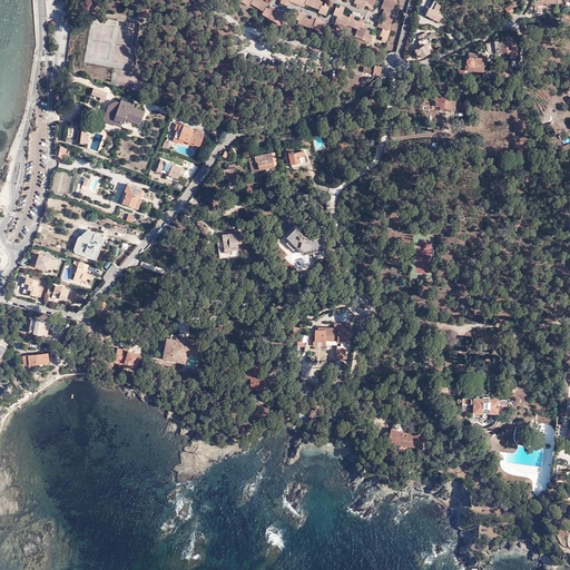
[(253,2),(251,0),(239,0),(248,6),(251,3),(264,11),(262,13),(275,21),(279,15),(277,13),(274,11),(253,2)]
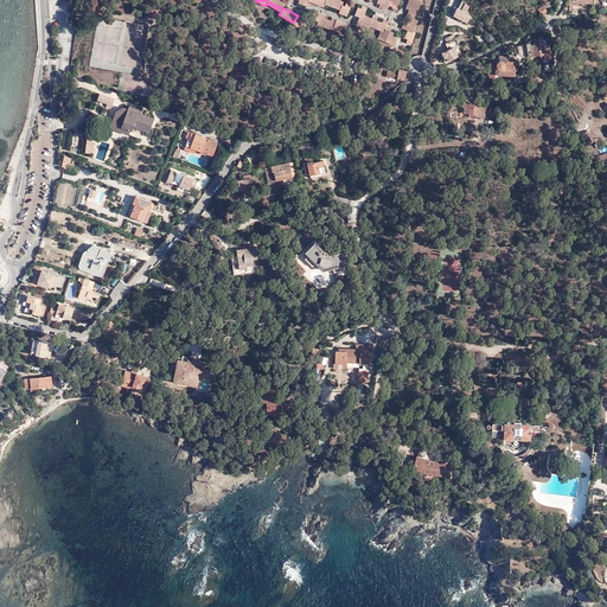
[(267,0),(269,2),(292,12),(286,8),(283,7),(285,4),(282,2),(278,0),(267,0)]
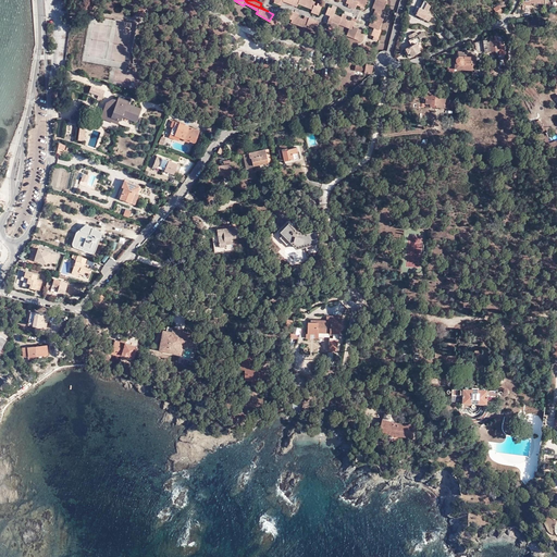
[(274,0),(274,2),(281,4),(282,0),(297,7),(298,3),(312,9),(311,12),(319,14),(321,7),(317,5),(314,4),(316,1),(312,0),(311,0),(310,0),(310,1),(306,0),(274,0)]
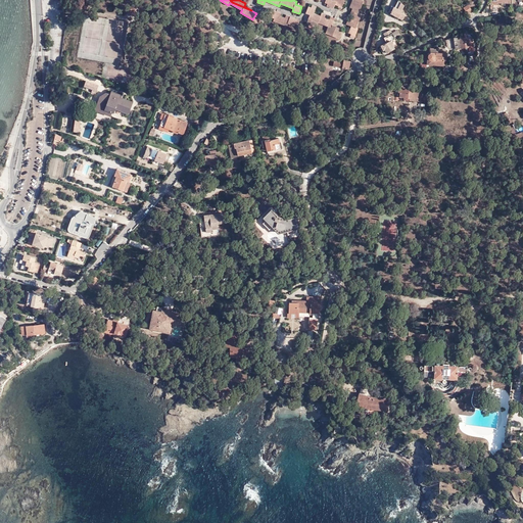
[(354,0),(352,8),(351,10),(353,11),(352,15),(350,20),(348,25),(351,26),(348,33),(350,34),(355,35),(358,29),(355,28),(361,14),(359,13),(363,0),(354,0)]
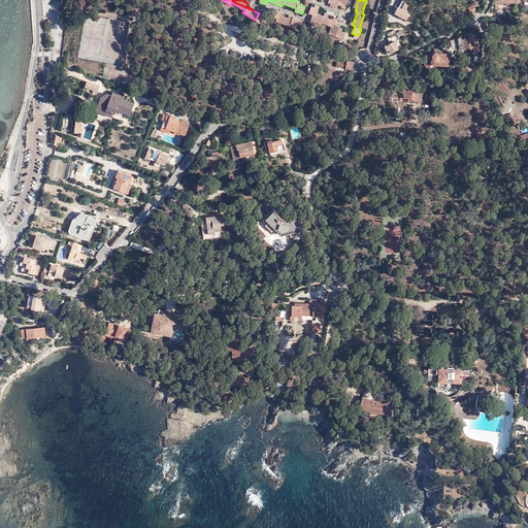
[(405,11),(408,5),(407,5),(405,3),(401,0),(398,7),(397,7),(394,13),(406,20),(408,15),(404,13),(405,11)]
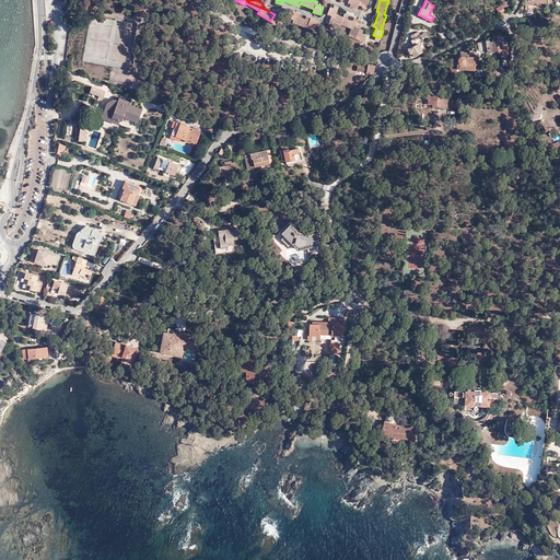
[(500,15),(505,11),(501,6),(496,9),(500,15)]
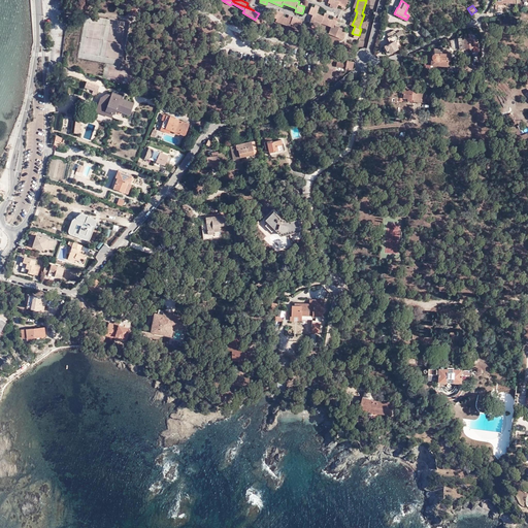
[(316,15),(312,24),(320,26),(321,23),(332,27),(331,29),(344,33),(345,32),(342,31),(334,28),(335,25),(336,21),(333,19),(328,17),(324,15),(317,12),(318,8),(314,7),(310,6),(308,12),(312,14),(316,15)]
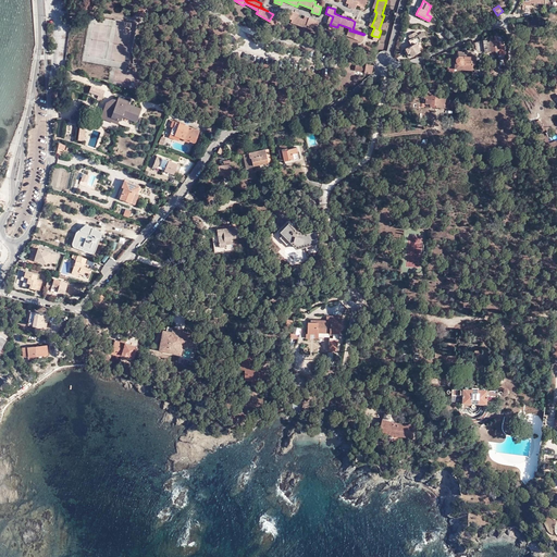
[(138,15),(147,16),(148,9),(139,8),(138,15)]
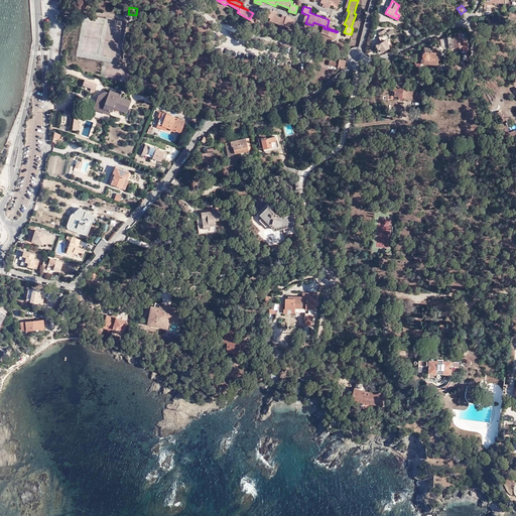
[(275,15),(264,13),(263,15),(270,18),(269,20),(282,25),(284,23),(290,25),(291,22),(293,19),(286,17),(285,19),(281,17),(275,15)]
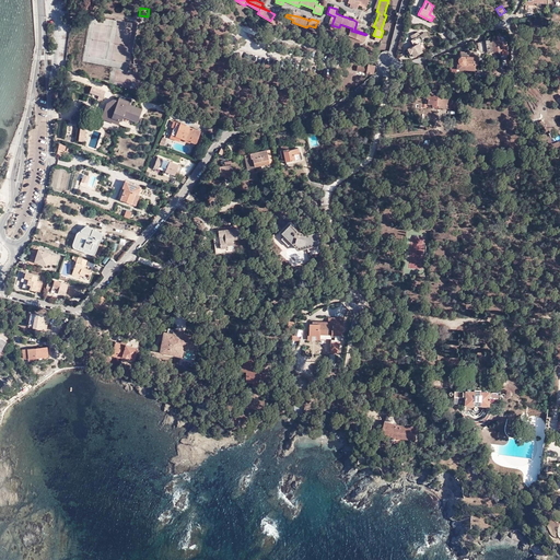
[(365,35),(351,31),(350,36),(363,41),(365,35)]
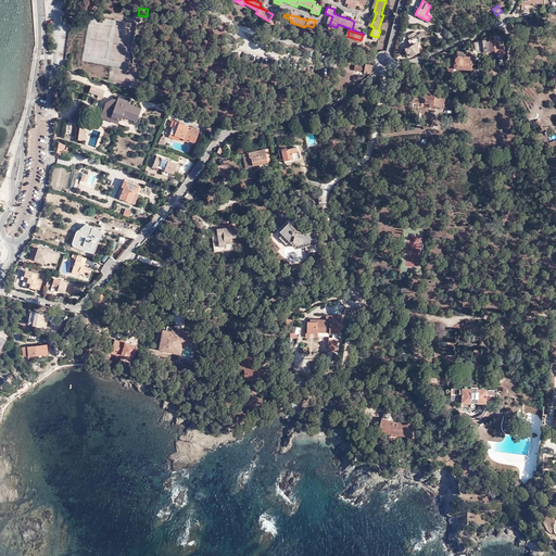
[(446,39),(453,36),(450,30),(444,34),(446,39)]
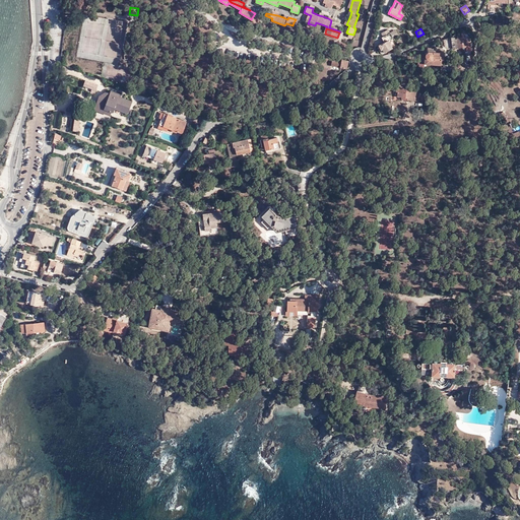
[(388,41),(393,39),(390,33),(390,34),(389,31),(382,35),(383,37),(382,38),(384,43),(379,46),(381,50),(383,49),(384,52),(392,49),(388,41)]
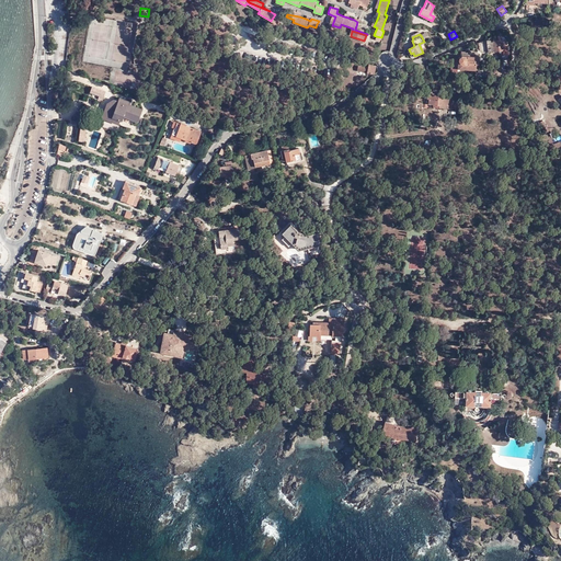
[(497,39),(499,50),(503,50),(503,49),(507,49),(507,45),(507,41),(505,38),(503,38),(502,38),(502,36),(499,36),(499,39),(497,39)]
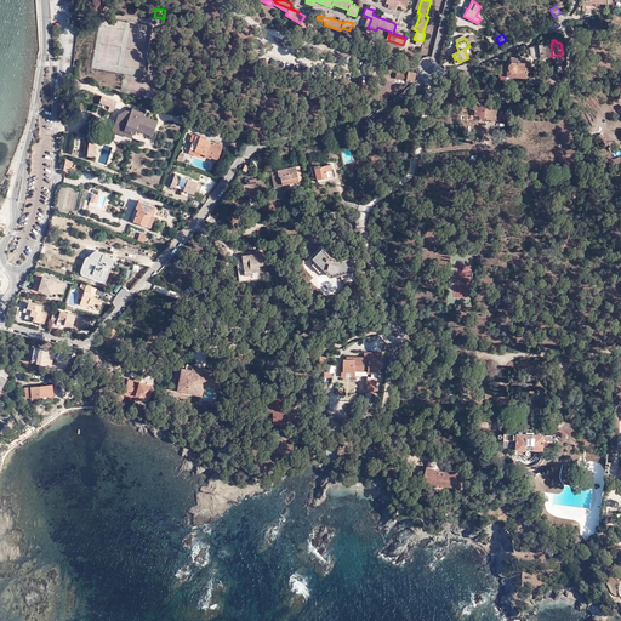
[(546,45),(539,46),(539,49),(541,49),(542,58),(543,58),(543,56),(547,56),(547,57),(552,56),(551,44),(551,43),(546,43),(546,45)]
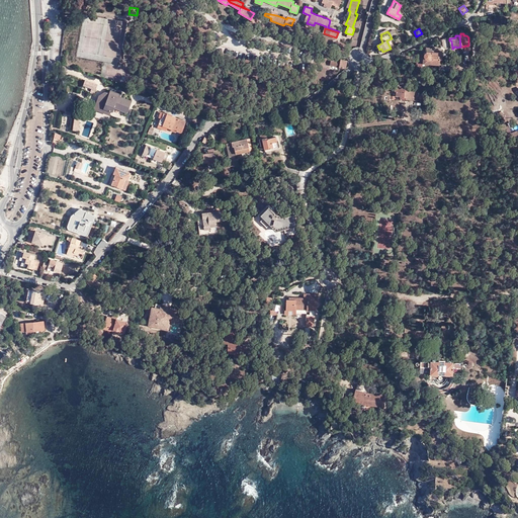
[(439,57),(439,52),(432,51),(432,53),(425,52),(424,53),(423,56),(417,55),(416,66),(422,66),(423,63),(439,65),(440,57),(439,57)]
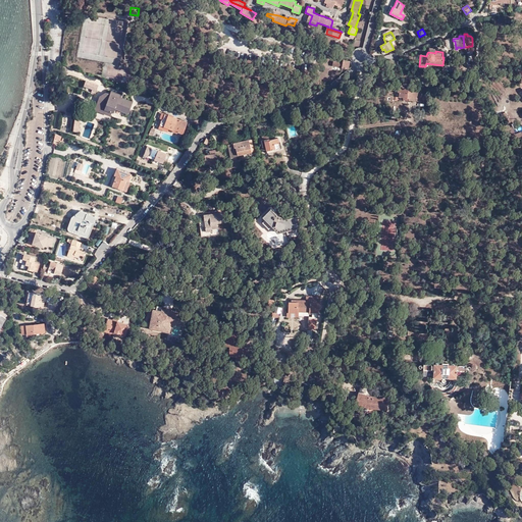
[(332,65),(348,69),(349,61),(343,59),(342,63),(333,61),(332,65)]
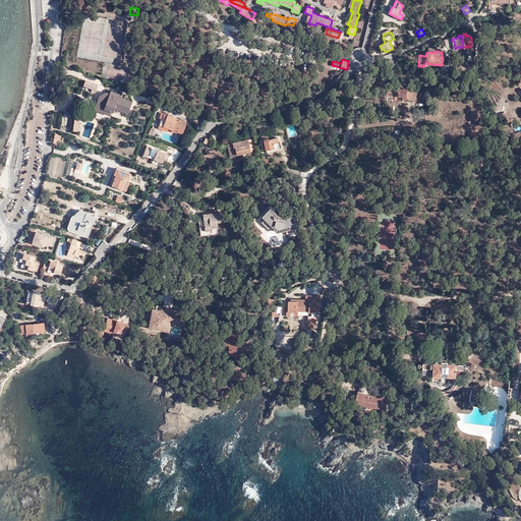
[(106,76),(122,79),(124,69),(108,66),(106,76)]
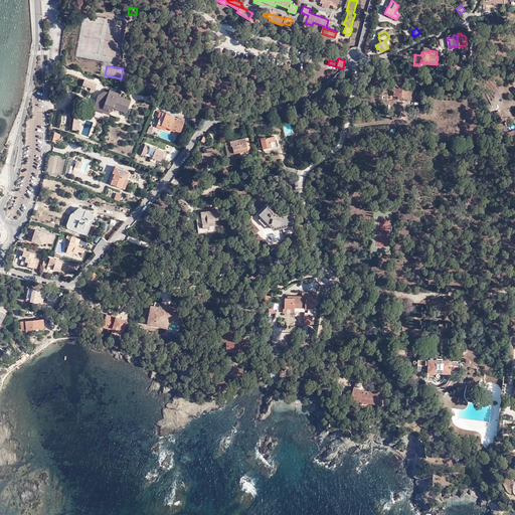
[(77,73),(95,80),(96,77),(75,69),(74,71),(77,72),(77,73)]
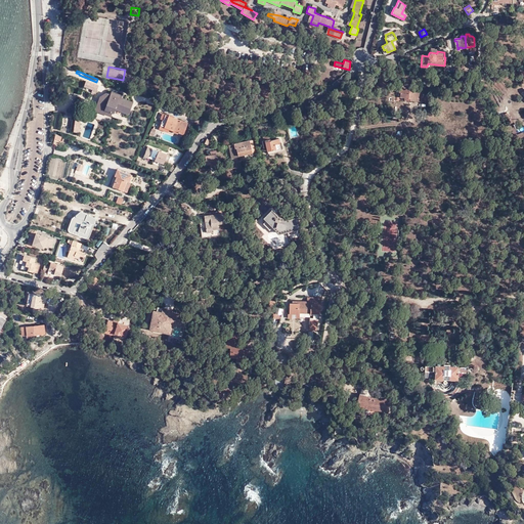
[(94,96),(98,86),(86,81),(84,87),(92,90),(91,94),(94,96)]
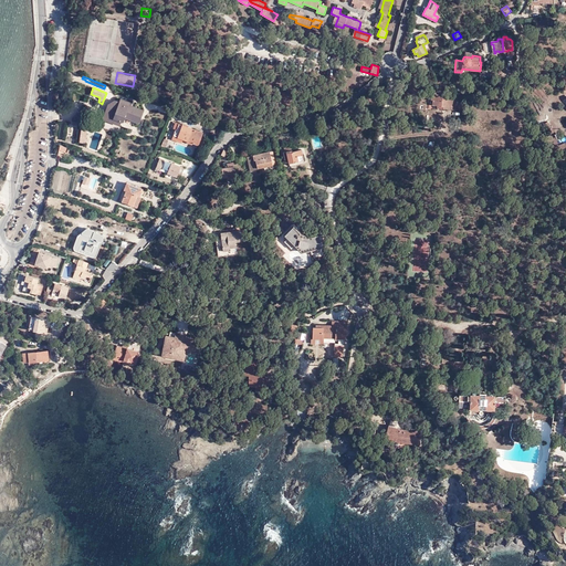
[(453,105),(454,100),(441,98),(441,96),(431,95),(430,100),(431,100),(431,105),(437,105),(439,106),(439,108),(453,109),(453,105)]
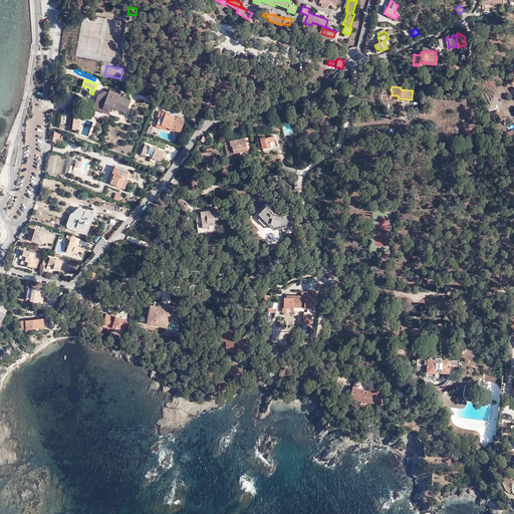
[(113,94),(114,92),(109,90),(108,92),(106,98),(105,99),(103,99),(102,103),(98,102),(96,104),(96,106),(96,108),(99,110),(110,114),(113,107),(126,111),(131,100),(117,96),(113,94)]
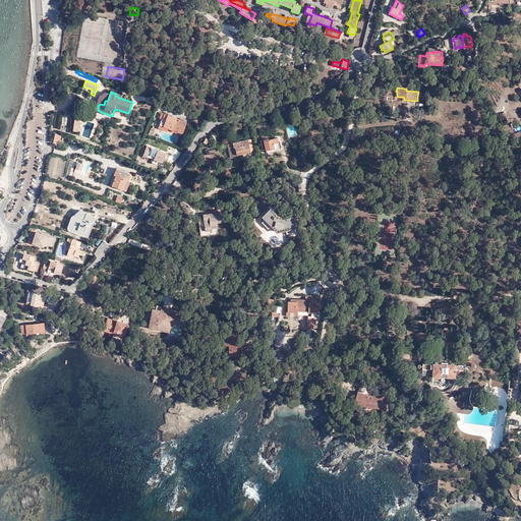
[(508,120),(504,112),(500,114),(504,123),(508,120)]
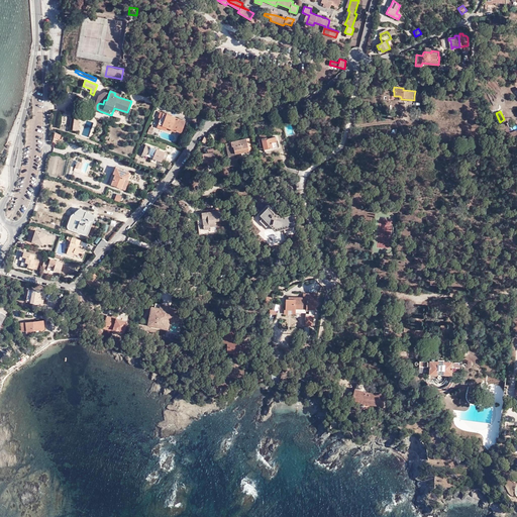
[(81,118),(81,114),(75,113),(73,129),(78,130),(80,118),(81,118)]
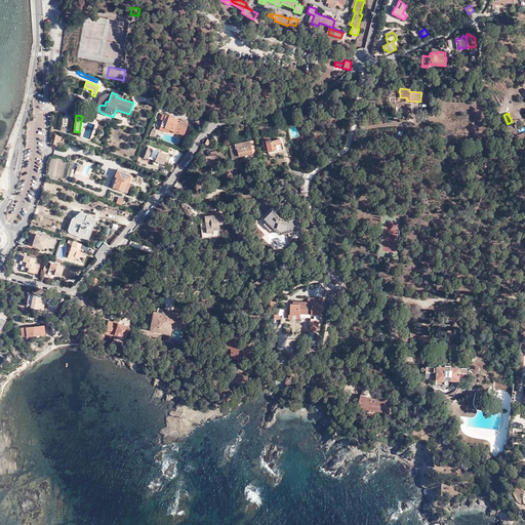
[(173,118),(169,117),(165,115),(163,120),(162,120),(160,126),(169,129),(173,118)]
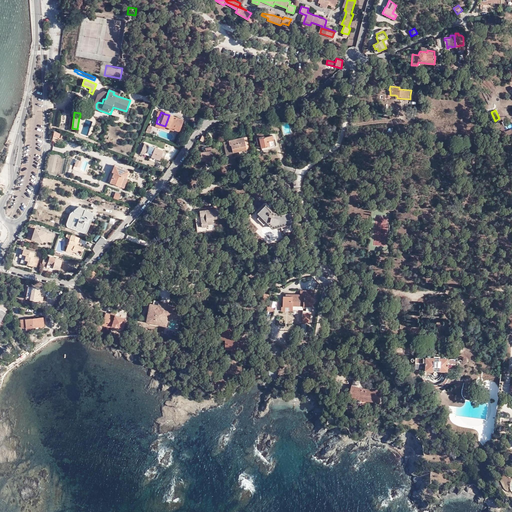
[(169,115),(165,126),(169,128),(174,130),(174,129),(180,131),(183,121),(169,115)]
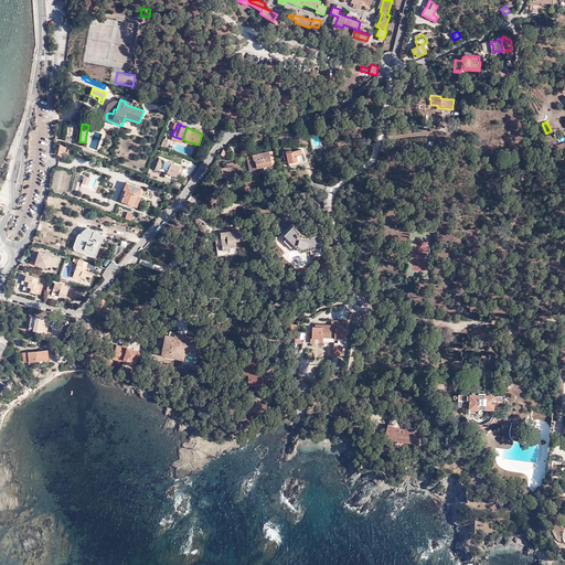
[(66,151),(60,148),(57,156),(63,158),(64,151),(67,152),(67,148),(66,151)]
